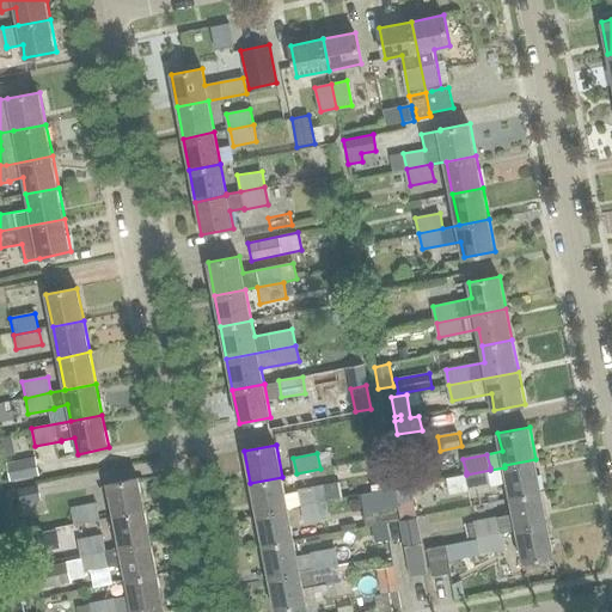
[(6,463),(10,482),(40,476),(35,457),(6,463)]
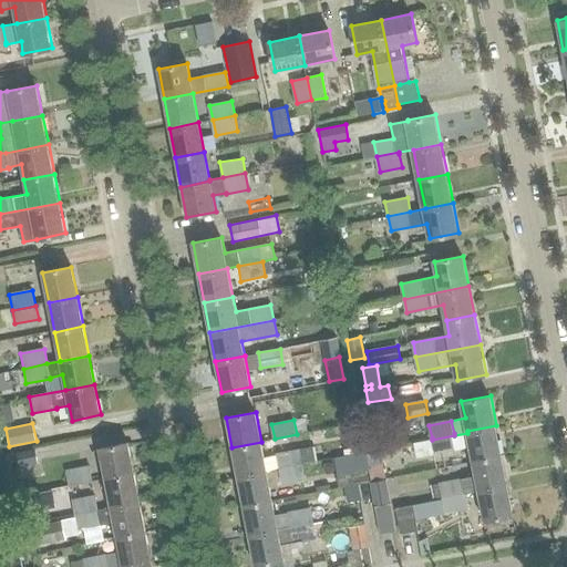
[(467,433),(454,435),(457,450),(471,447),(471,449),(473,460),(502,454),(496,425),(467,431),(467,433)]
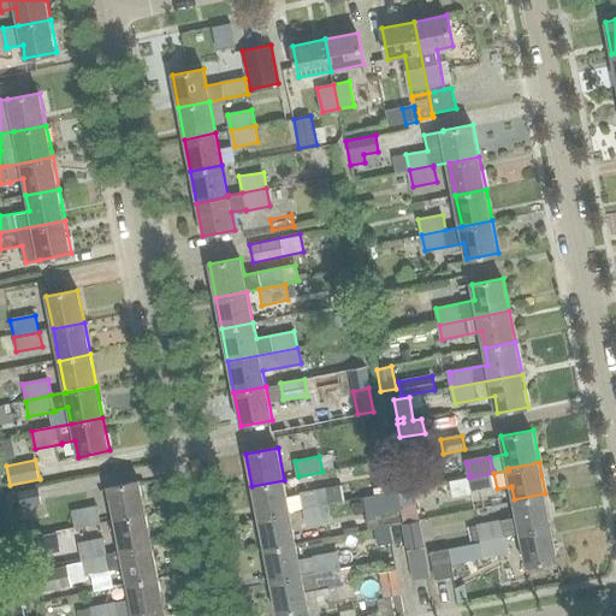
[(493,473),(469,478),(473,493),(497,489),(493,473)]
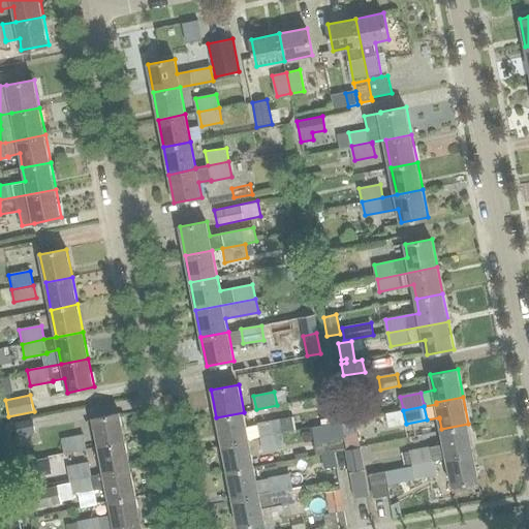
[(244,412),(216,417),(221,445),(249,440),(244,412)]
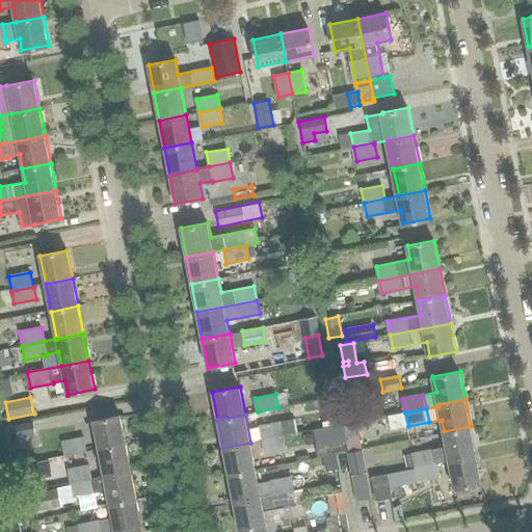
[(92,421),(98,449),(126,444),(121,416),(92,421)]
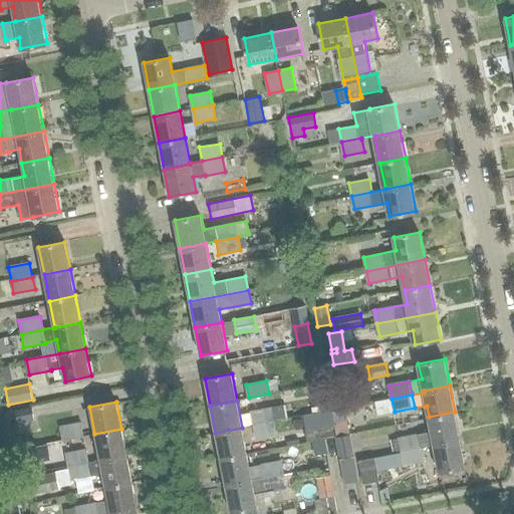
[(254,425),(274,422),(272,408),(252,411),(254,425)]
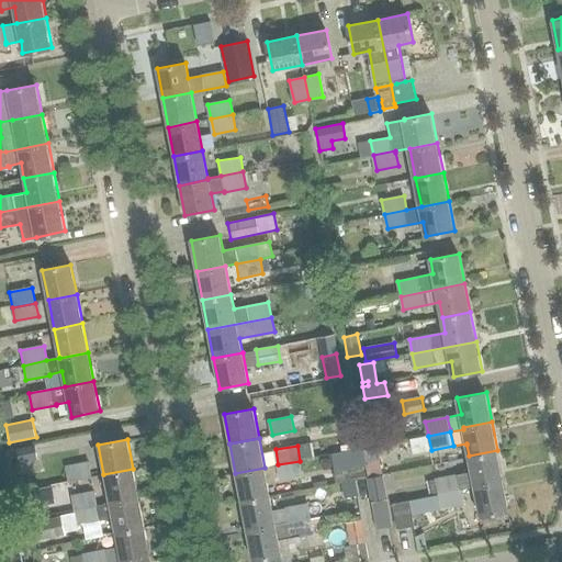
[(13,451),(15,464),(37,459),(35,447),(13,451)]
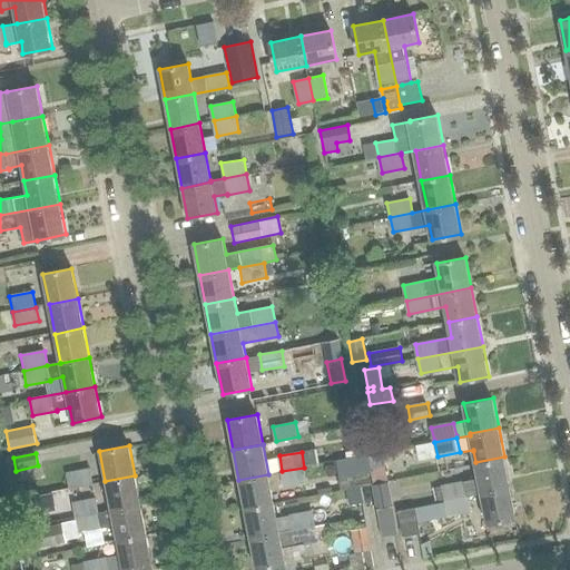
[(335,461),(338,481),(370,475),(366,455),(335,461)]
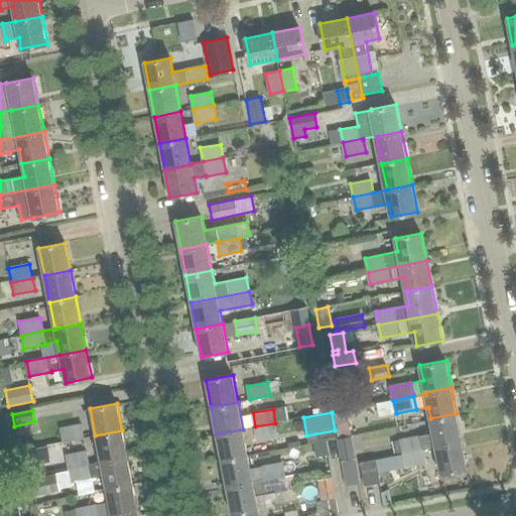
[(430,418),(433,432),(421,434),(400,438),(403,452),(424,447),(435,445),(463,440),(457,413),(430,418)]
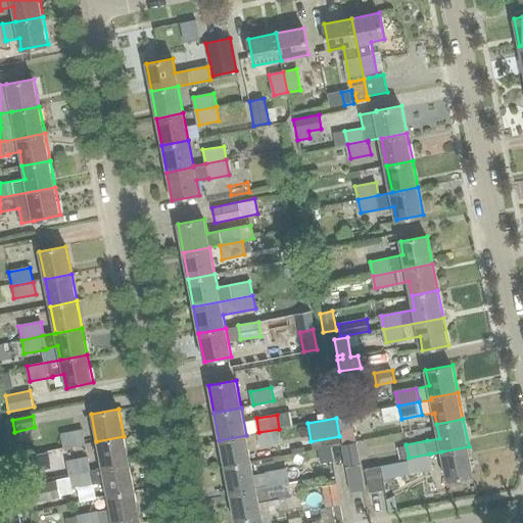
[(35,427),(14,432),(16,442),(37,438),(35,427)]
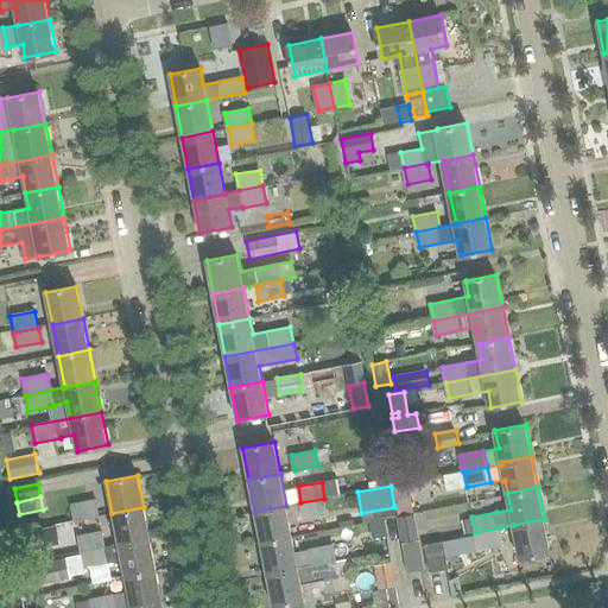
[(324,499),(301,502),(304,518),(328,514),(324,499)]
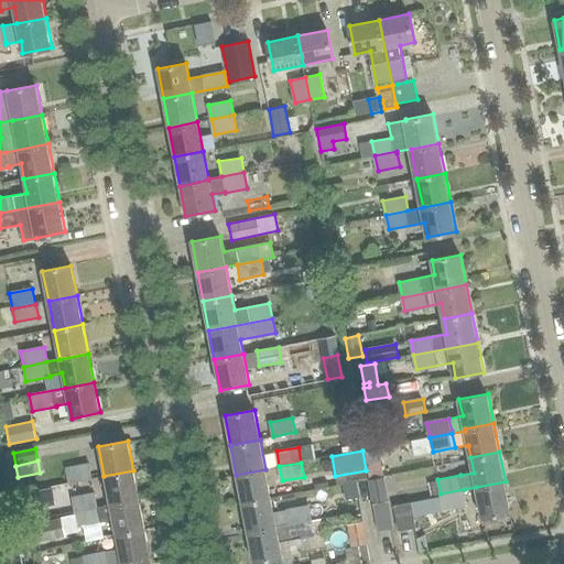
[(65,467),(68,483),(91,479),(88,464),(65,467)]
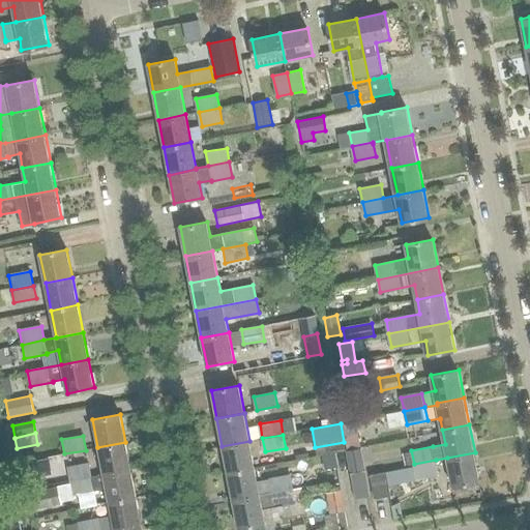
[(249,441),(222,446),(227,474),(255,468),(249,441)]
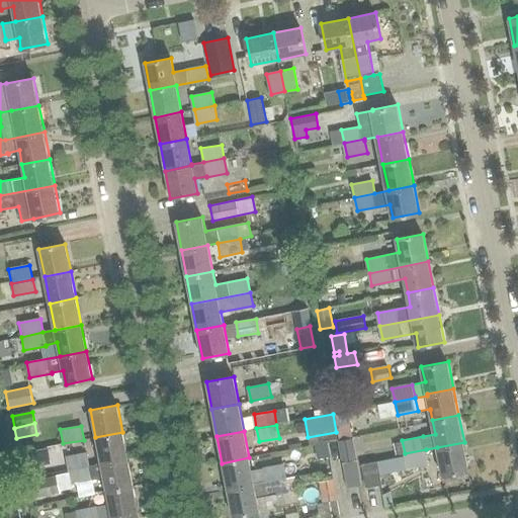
[(95,437),(100,463),(128,458),(122,432),(95,437)]
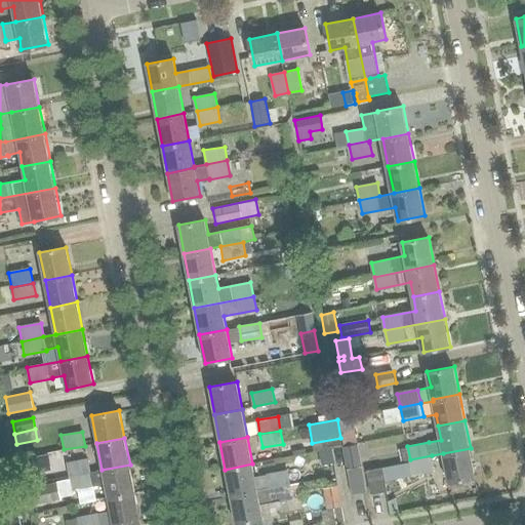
[(360,442),(346,445),(351,467),(364,465),(360,442)]
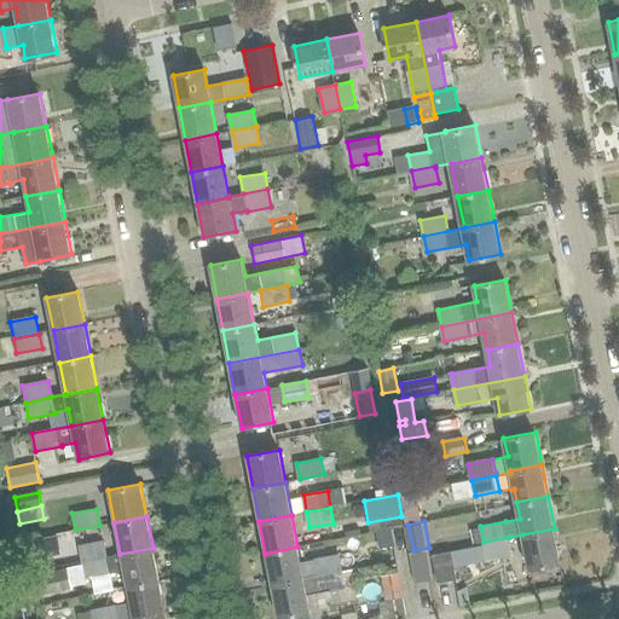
[(561,561),(555,528),(522,534),(530,567),(561,561)]
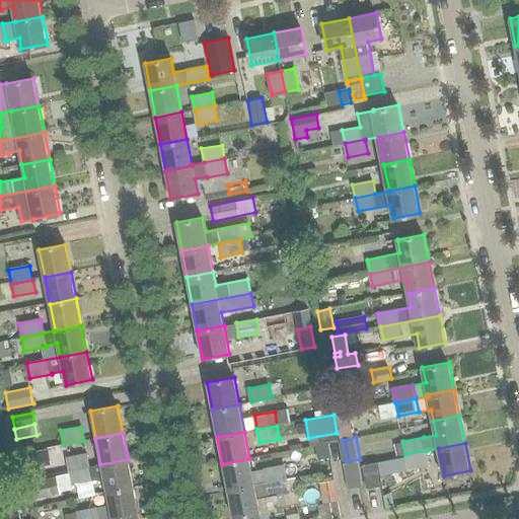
[(48,449),(30,452),(33,467),(51,464),(48,449)]
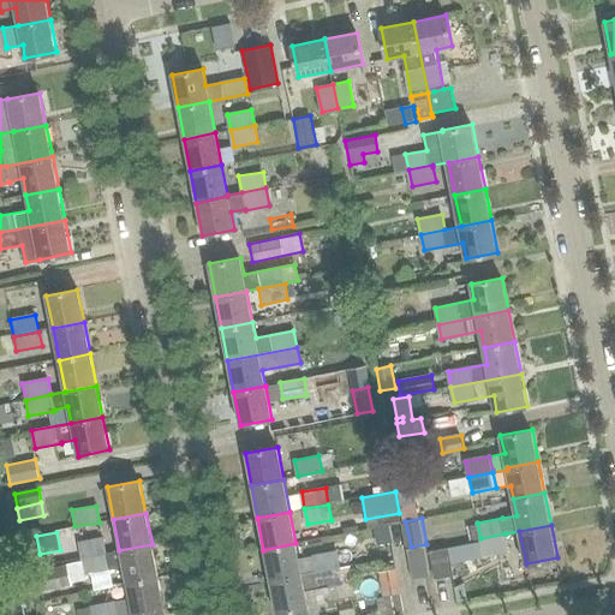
[(506,533),(481,538),(484,554),(508,549),(506,533)]
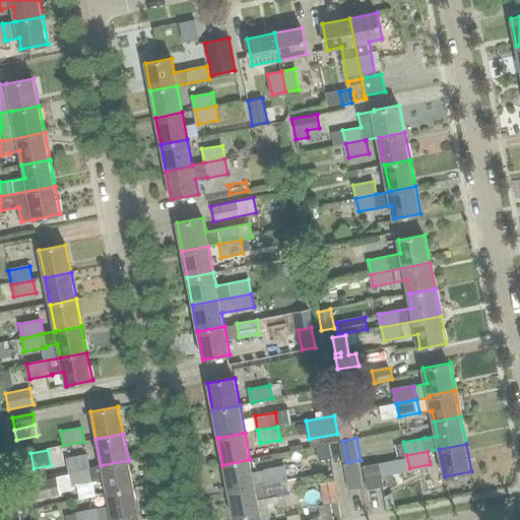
[(68,472),(89,468),(86,454),(65,458),(68,472)]
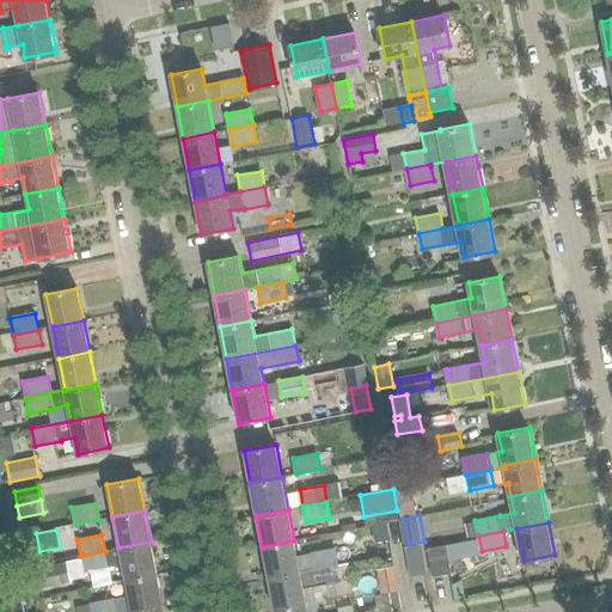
[(297,556),(294,540),(262,548),(268,577),(300,571),(297,556)]
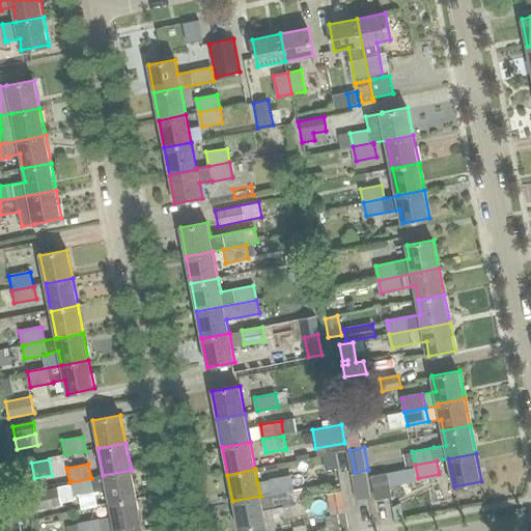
[(103,475),(91,478),(70,482),(73,497),(93,493),(106,491),(109,503),(137,498),(132,470),(103,475)]
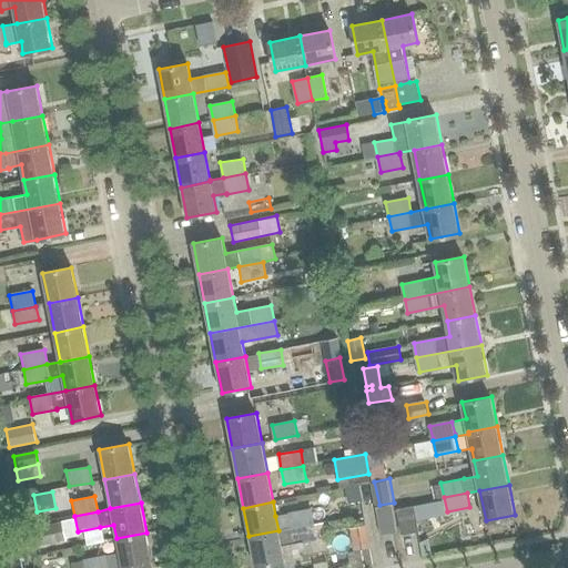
[(416,518),(414,504),(396,507),(401,535),(418,531),(416,518)]
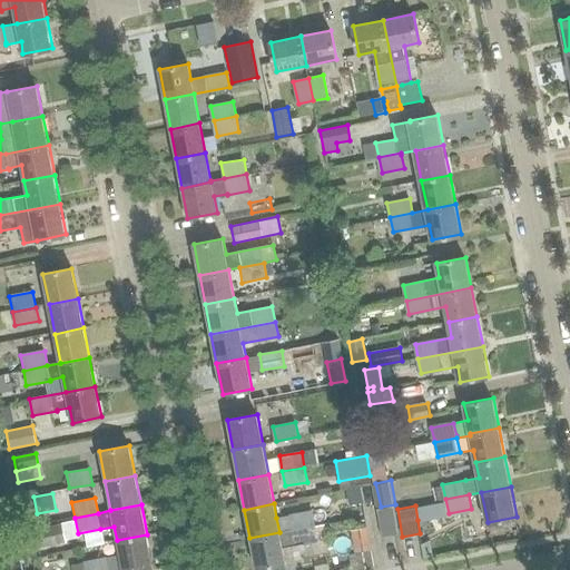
[(313,510),(291,514),(294,530),(316,526),(313,510)]
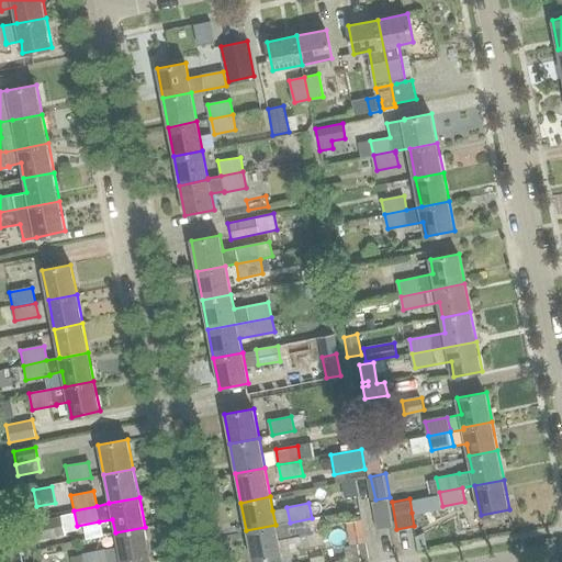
[(64,535),(60,517),(30,524),(33,541),(64,535)]
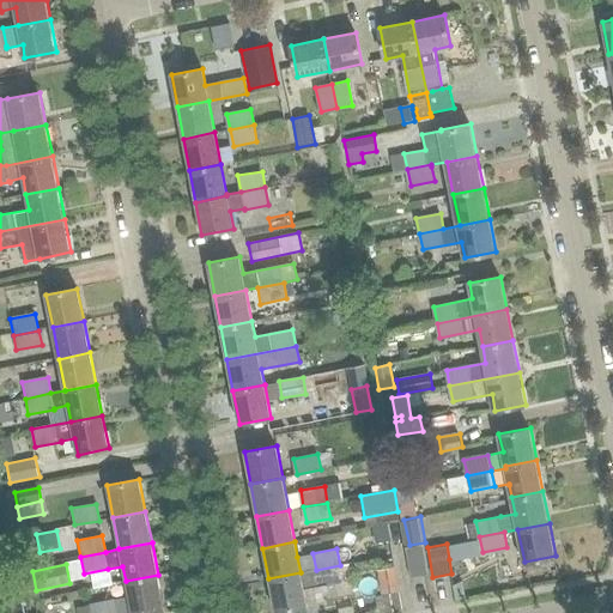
[(307,606),(304,588),(319,586),(343,581),(340,566),(340,565),(316,570),(301,572),(268,578),(274,612),(307,606)]
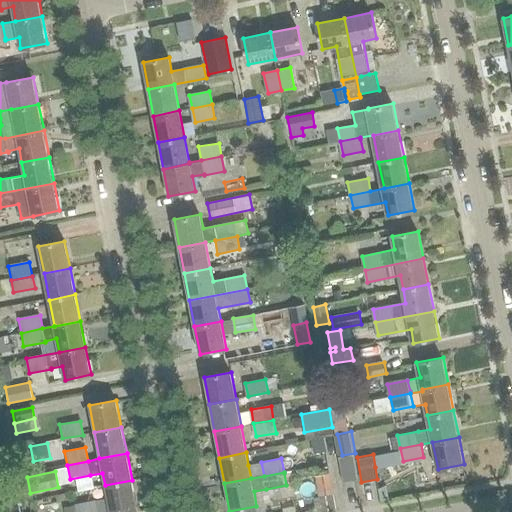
[(291,472),(284,473),(286,485),(287,488),(294,486),(291,472)]
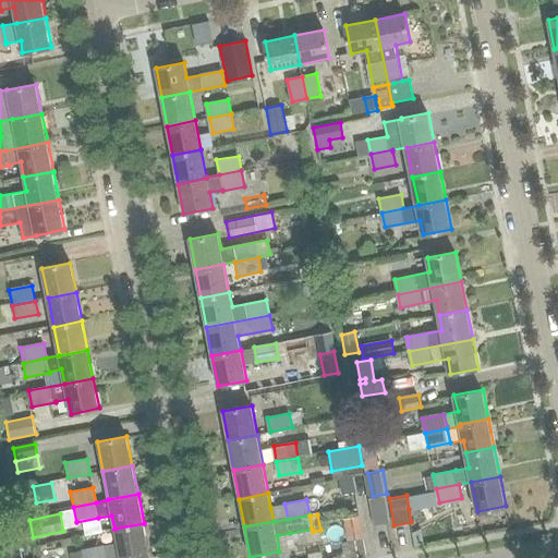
[(362,540),(358,517),(342,519),(347,543),(362,540)]
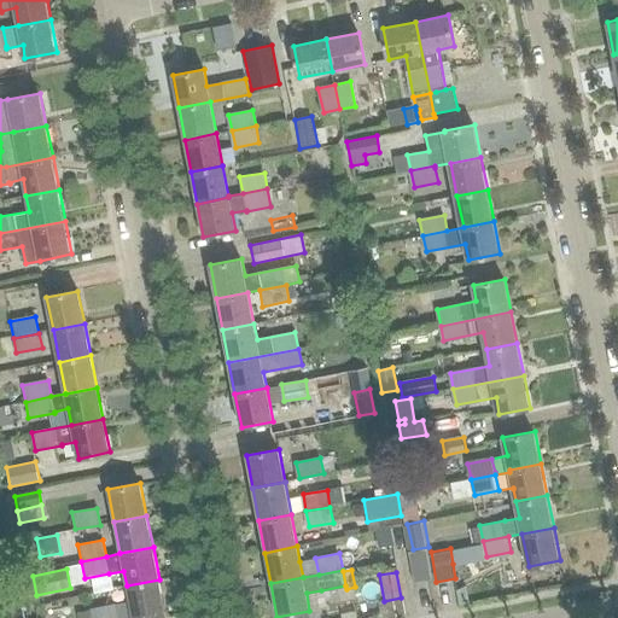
[(21,607),(39,605),(36,595),(33,576),(15,579),(21,607)]
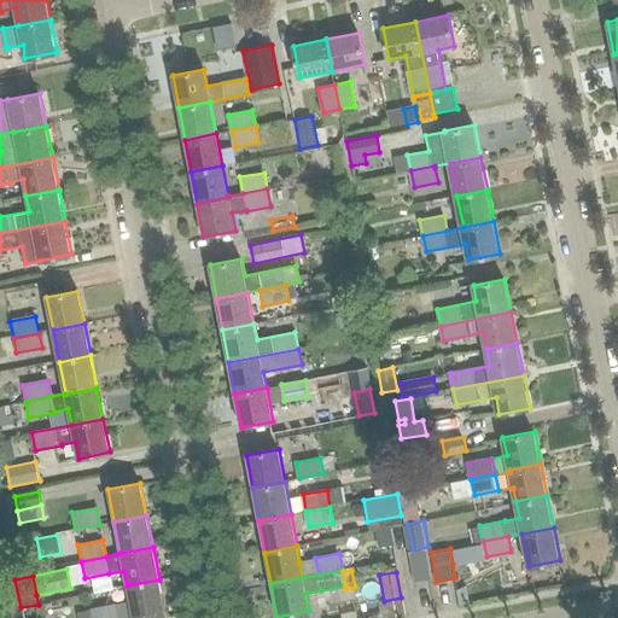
[(133,617),(165,611),(159,579),(127,586),(129,601),(115,605),(117,617),(132,617),(133,617)]
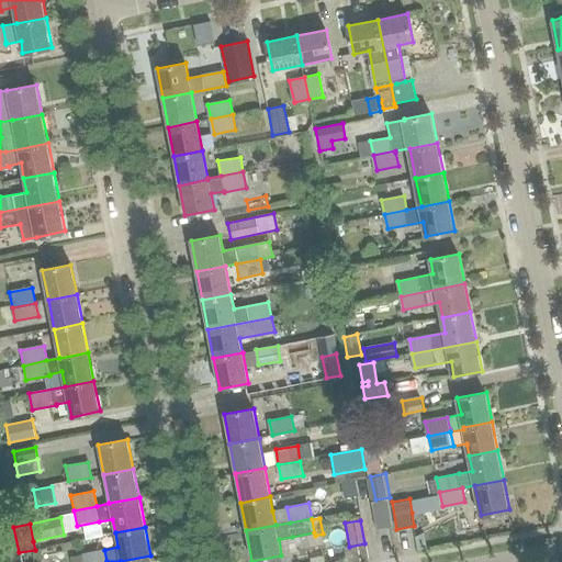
[(368,561),(364,543),(349,547),(352,561),(368,561)]
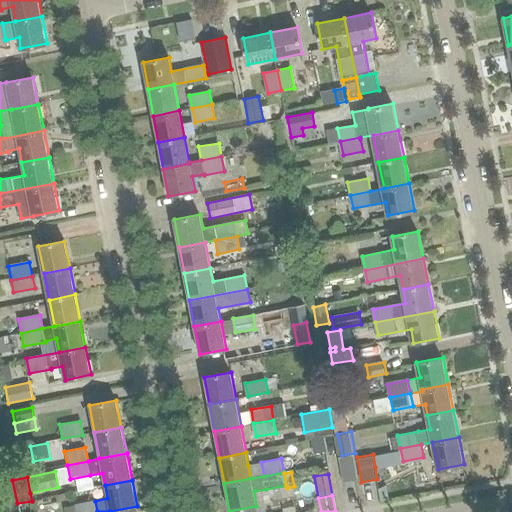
[(75,504),(76,511),(97,511),(95,501),(75,504)]
